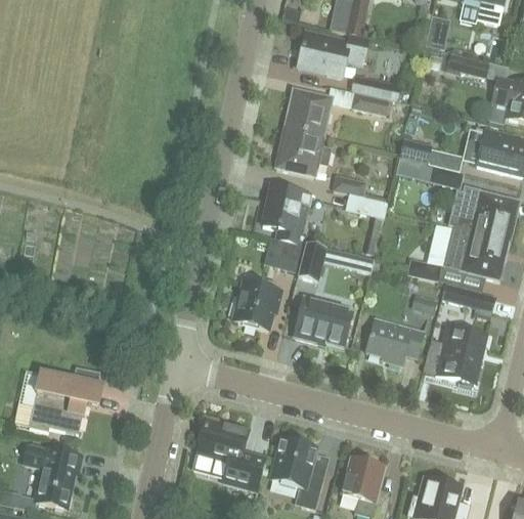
[(346,32),(353,0),(336,0),(330,28),(346,32)]
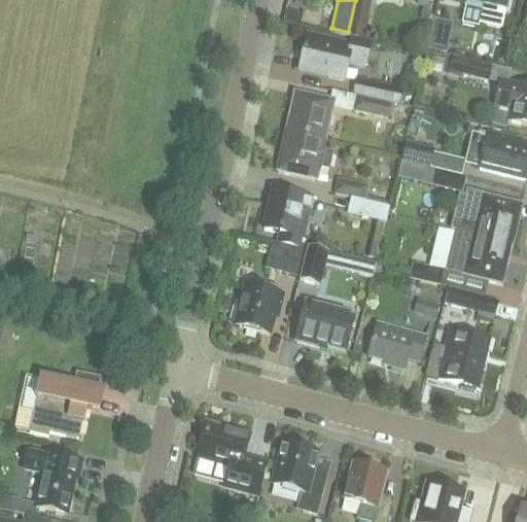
[(355,0),(348,32),(363,35),(371,0),(355,0)]
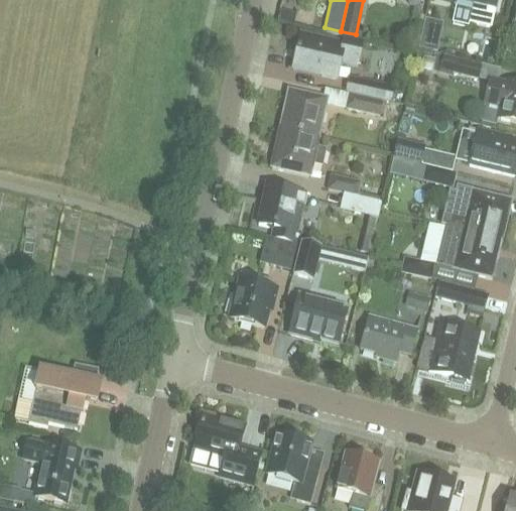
[(457,0),(452,20),(468,23),(469,20),(490,24),(495,0),(457,0)]
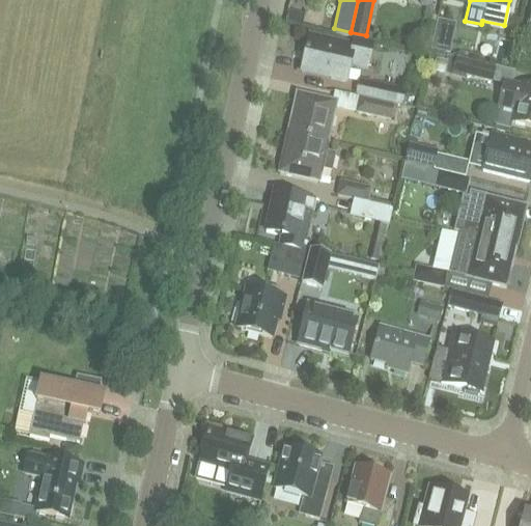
[(286,18),(302,22),(306,6),(290,3),(286,18)]
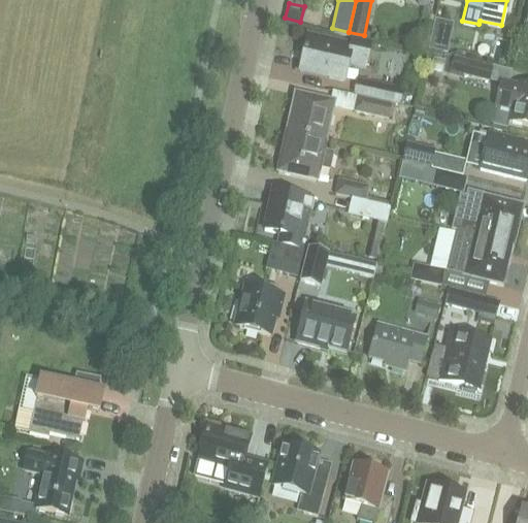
[(344,76),(347,64),(365,67),(371,39),(354,35),(352,41),(306,31),(299,66),(344,76)]
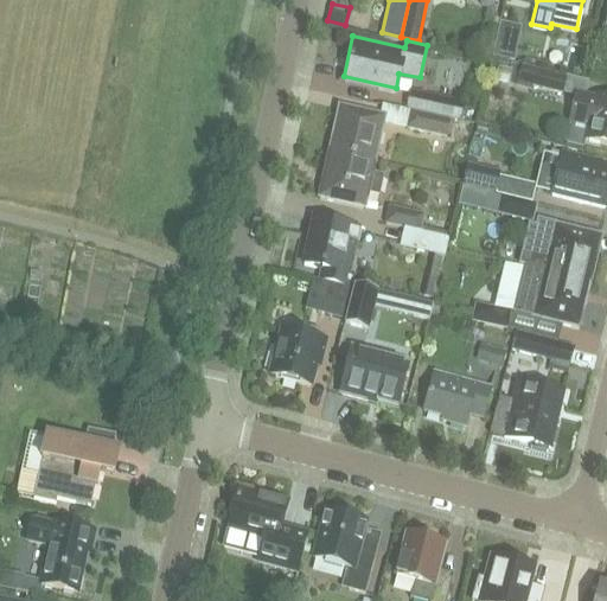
[(522,62),(516,83),(531,87),(532,83),(562,90),(566,74),(522,62)]
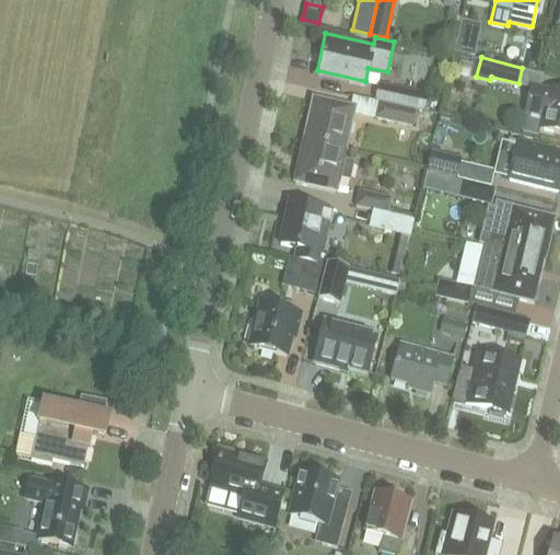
[(559,128),(559,85),(548,83),(547,85),(531,81),(525,107),(541,111),(538,124),(559,128)]
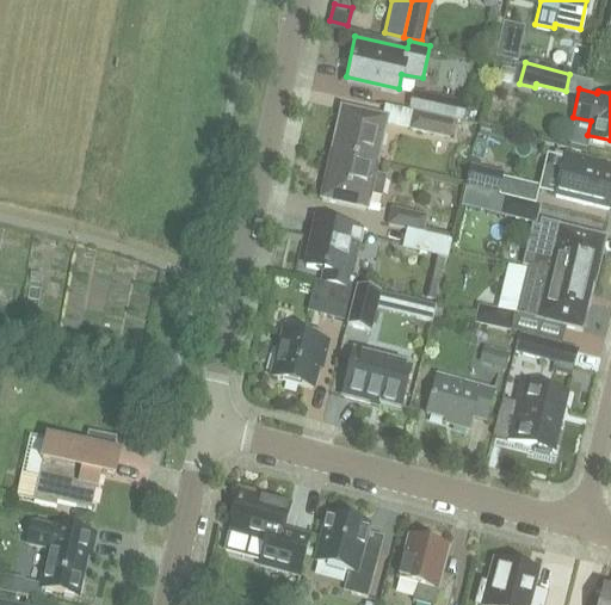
[(408,105),(463,117),(467,100),(412,90),(408,105)]
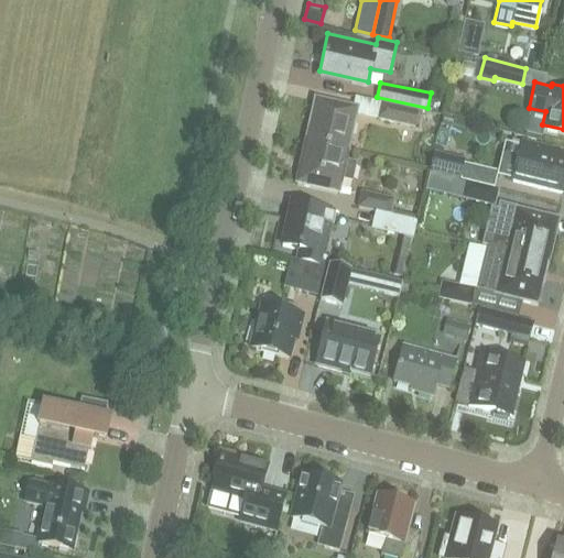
[(314,94),(305,135),(348,146),(357,104),(314,94)]
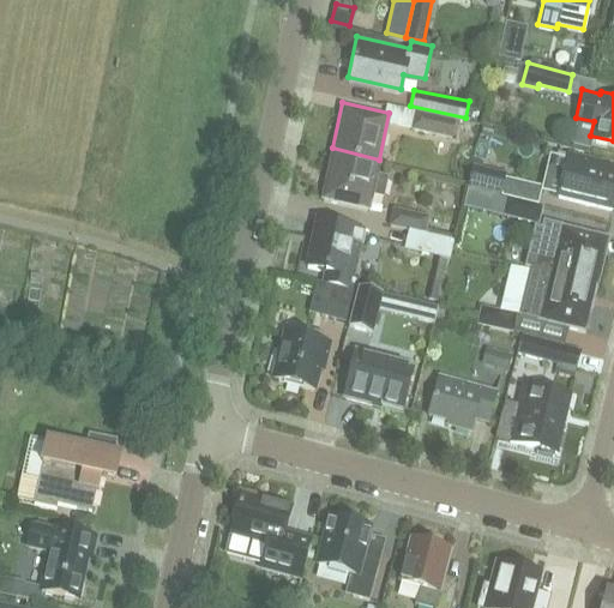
[(456,118),(415,108),(410,126),(451,136),(456,118)]
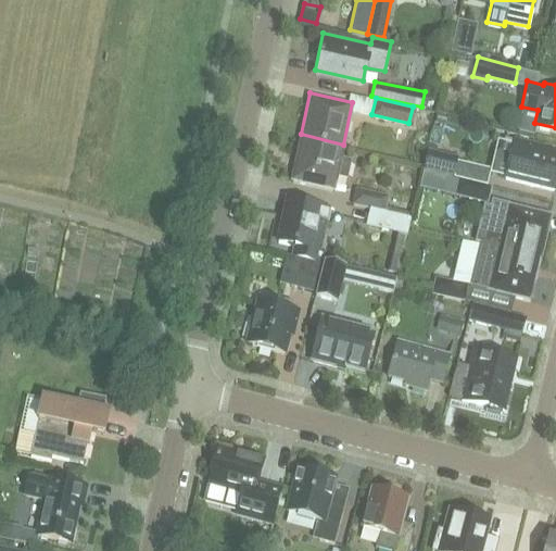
[(352,158),(341,154),(343,145),(301,134),(291,176),(333,186),(337,174),(348,176),(352,158)]
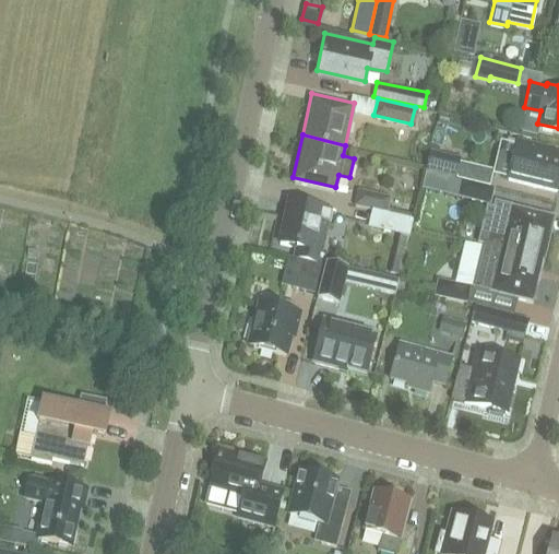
[(558,187),(558,183),(558,150),(535,145),(536,141),(516,137),(508,175),(558,187)]
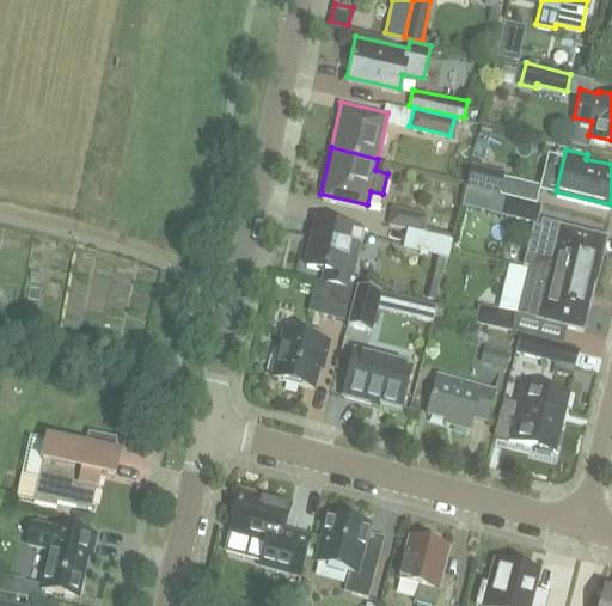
[(466,183),(499,191),(505,170),(471,161),(466,183)]
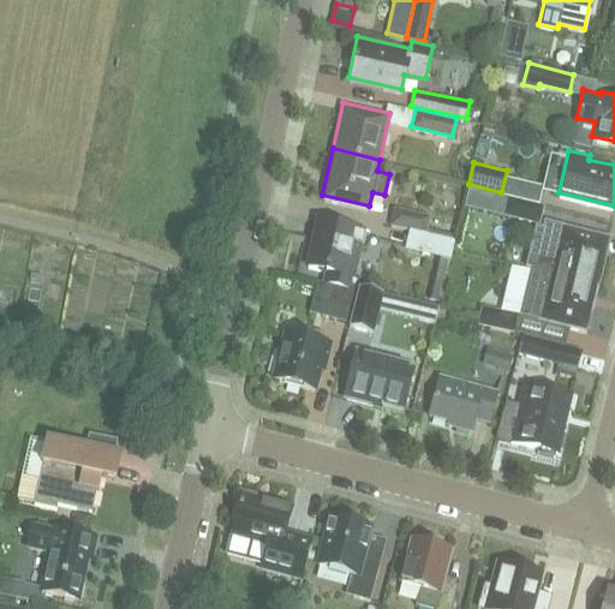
[(507,171),(503,190),(543,199),(548,179),(507,171)]
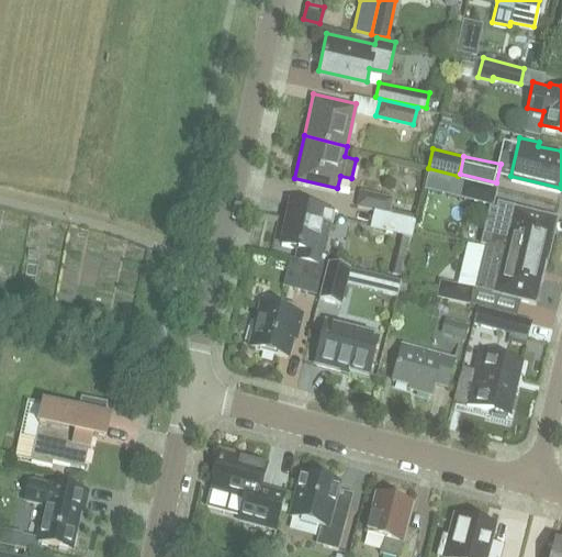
[(495,185),(464,177),(460,195),(491,201),(495,185)]
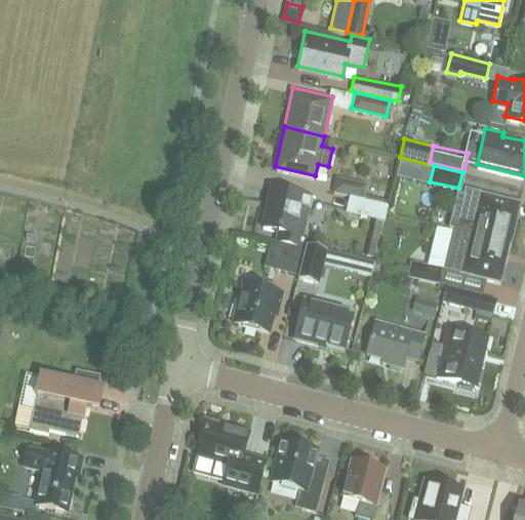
[(334,187),(365,194),(368,178),(337,171),(334,187)]
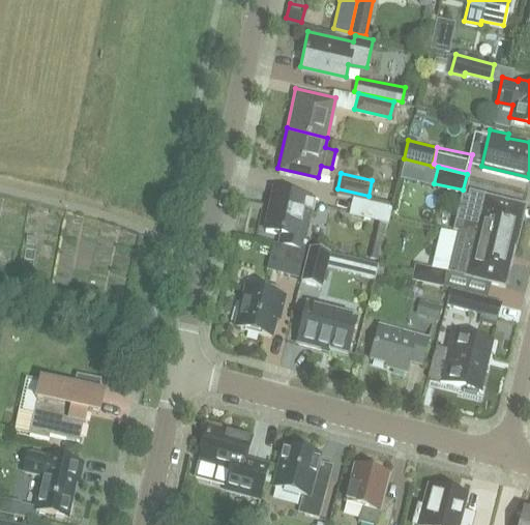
[(305,244),(308,232),(304,232),(313,193),(272,183),(264,225),(278,228),(276,238),(305,244)]
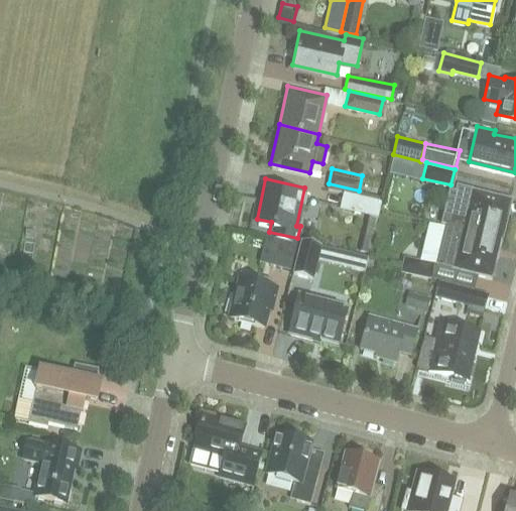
[(445,224),(500,237),(509,198),(456,184),(455,189),(448,188),(440,223),(445,224)]
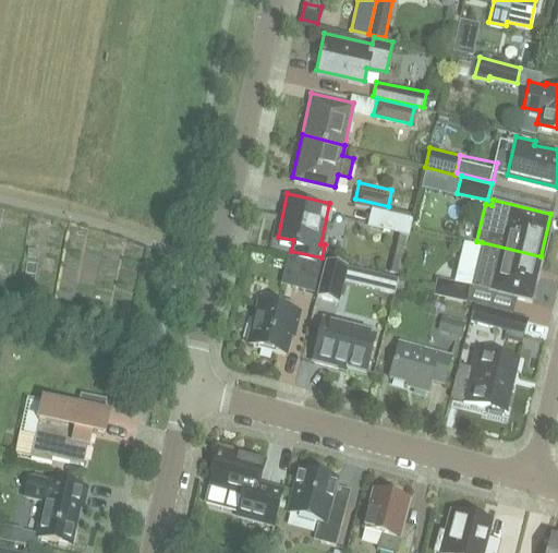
[(400,266),(409,228),(413,212),(372,203),(368,218),(398,226),(389,264),(400,266)]
